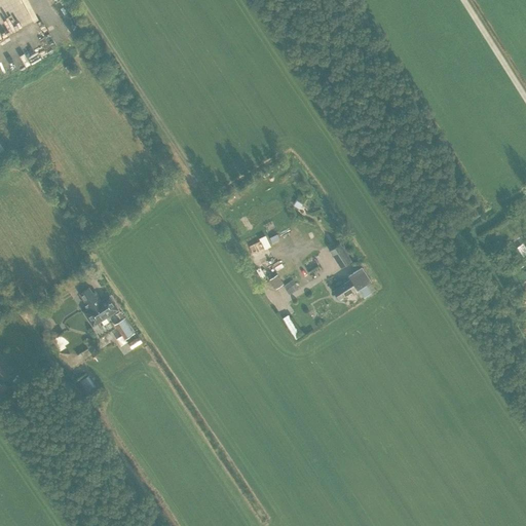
[(0,35),(7,36),(7,29),(12,30),(12,24),(10,24),(9,28),(0,27),(0,35)]
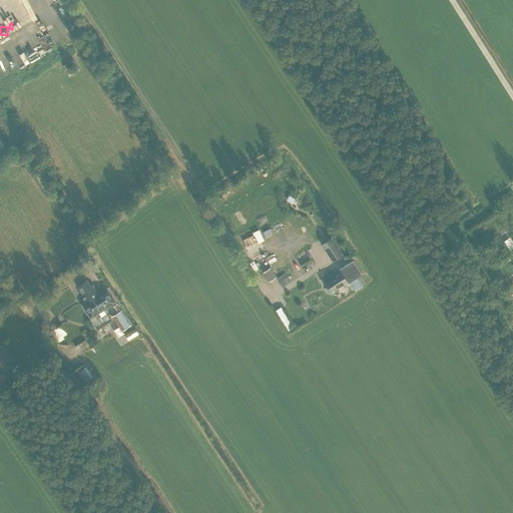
[(296,201),(300,196),(293,191),(289,196),(296,201)]
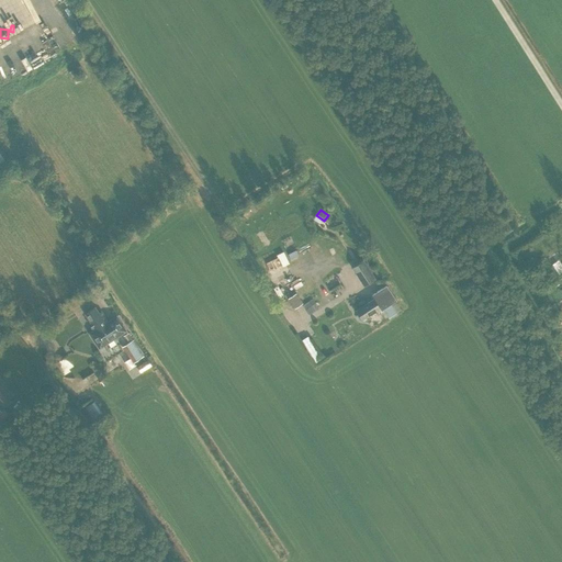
[(276,267),(285,261),(281,254),(271,260),(276,267)]
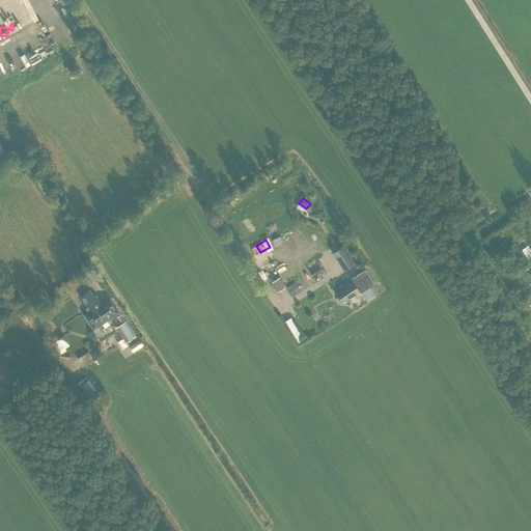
[(344,270),(353,264),(342,249),(334,254),(344,270)]
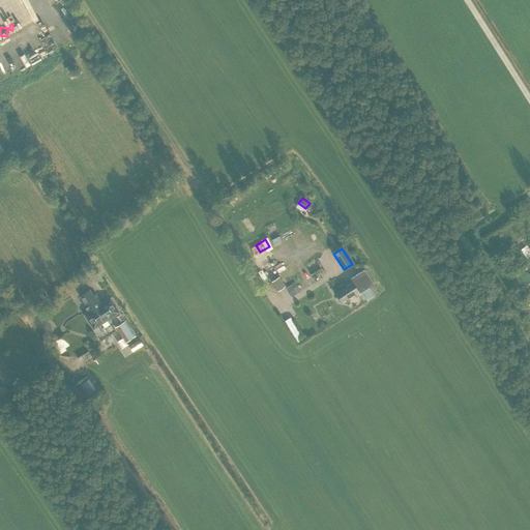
[(529,267),(514,277),(519,285),(529,277),(529,267)]
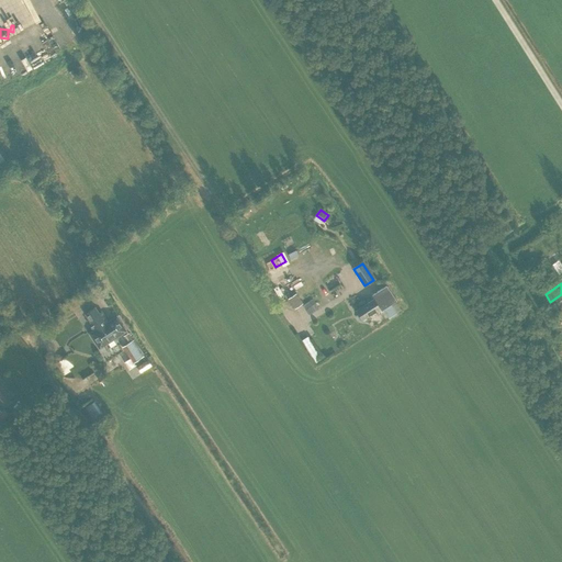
[(371,295),(373,299),(380,310),(381,312),(382,311),(391,305),(396,301),(386,285),(371,295)]
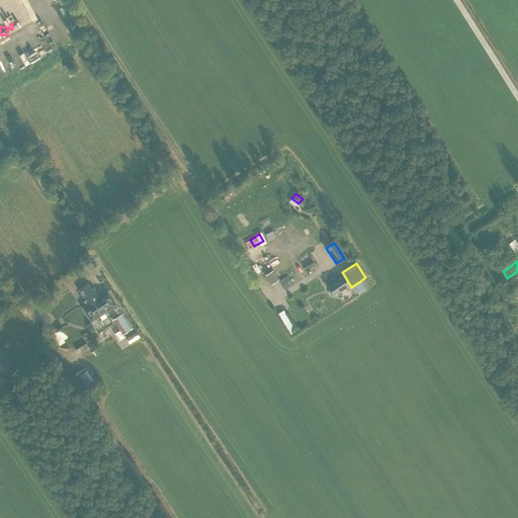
[(274,283),(282,276),(274,268),(266,275),(274,283)]
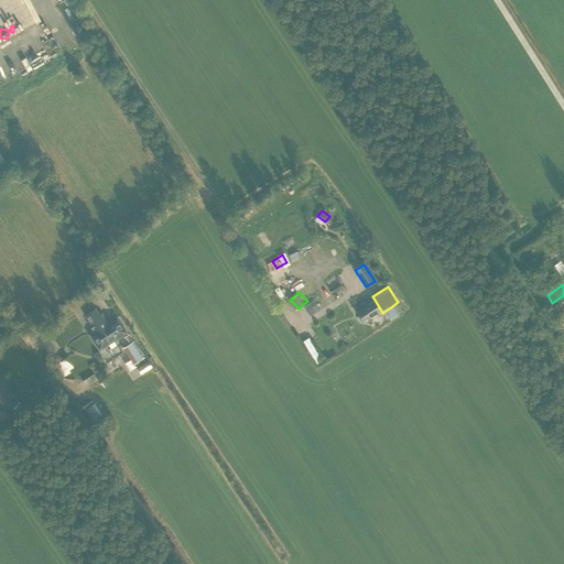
[(307,305),(315,313),(325,304),(317,296),(307,305)]
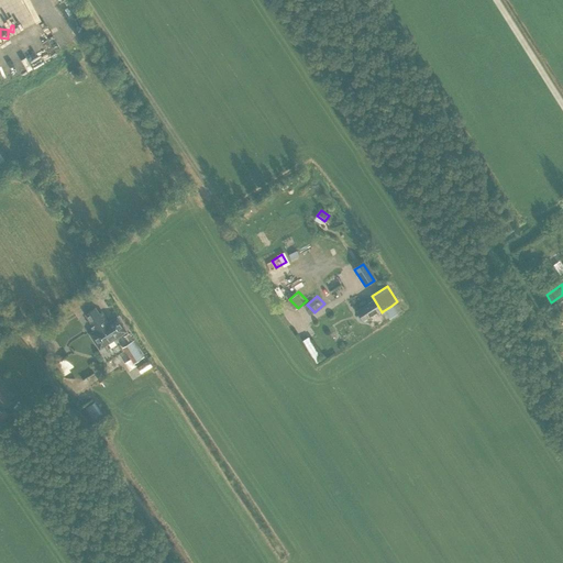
[(362,322),(381,310),(374,299),(355,312),(362,322)]
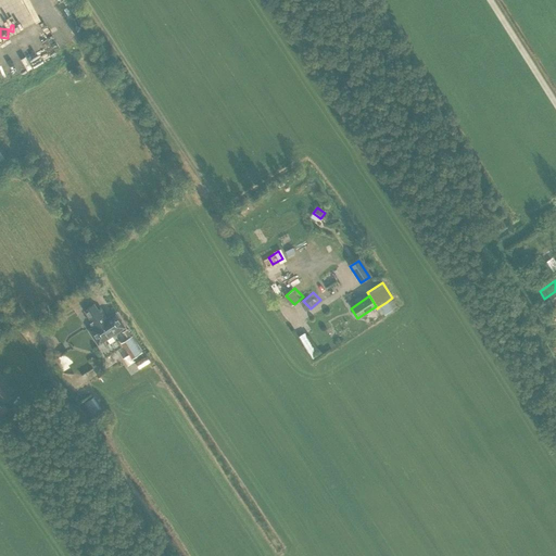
[(392,310),(387,302),(378,307),(384,315),(392,310)]
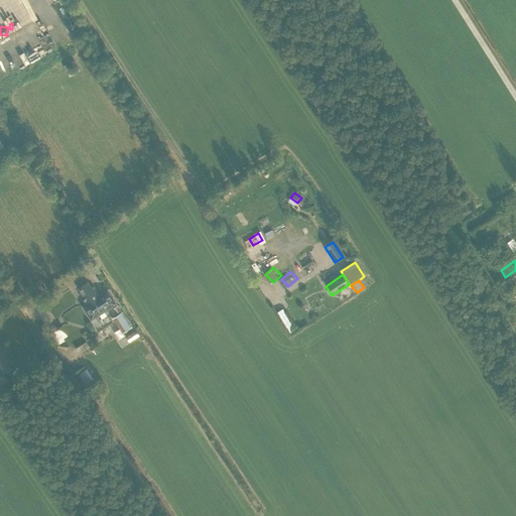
[(107,289),(99,294),(93,286),(90,287),(87,282),(78,288),(87,301),(81,306),(90,320),(116,303),(107,289)]
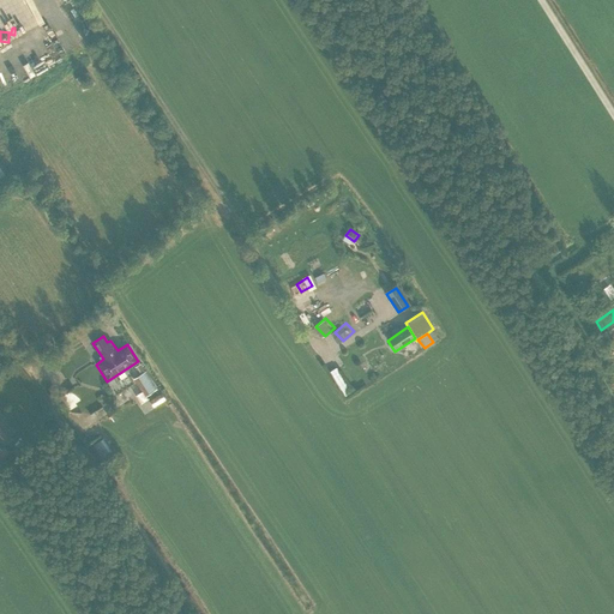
[(134,379),(145,396),(156,390),(145,373),(134,379)]
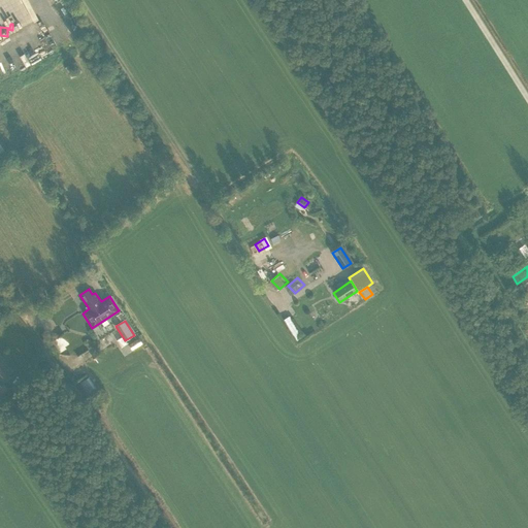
[(58,352),(69,343),(62,333),(51,340),(58,352)]
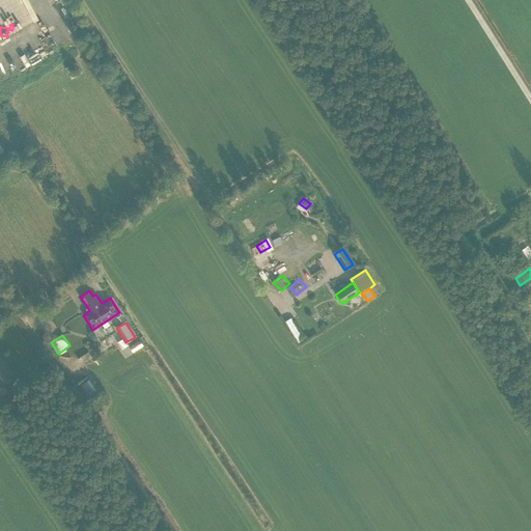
[(66,342),(70,345),(70,346),(64,350),(68,355),(73,352),(77,360),(89,352),(84,344),(83,345),(80,340),(76,342),(73,338),(66,342)]
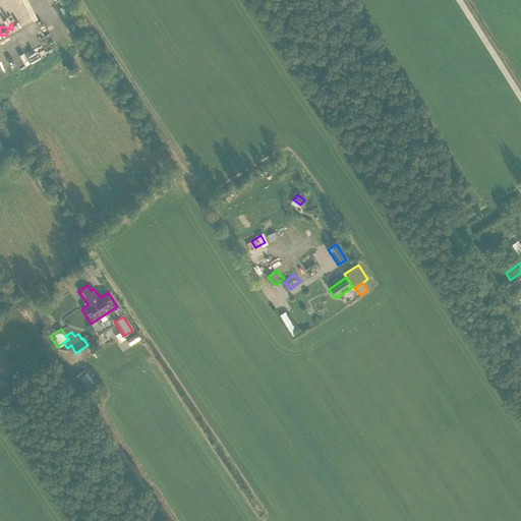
[(0,374),(11,366),(0,351),(0,374)]
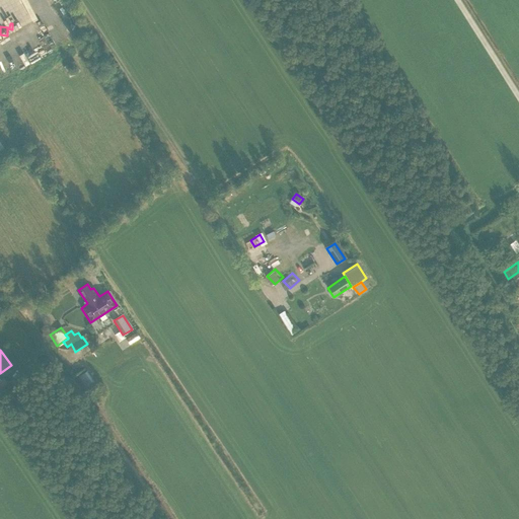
[(94,383),(86,371),(78,376),(86,388),(94,383)]
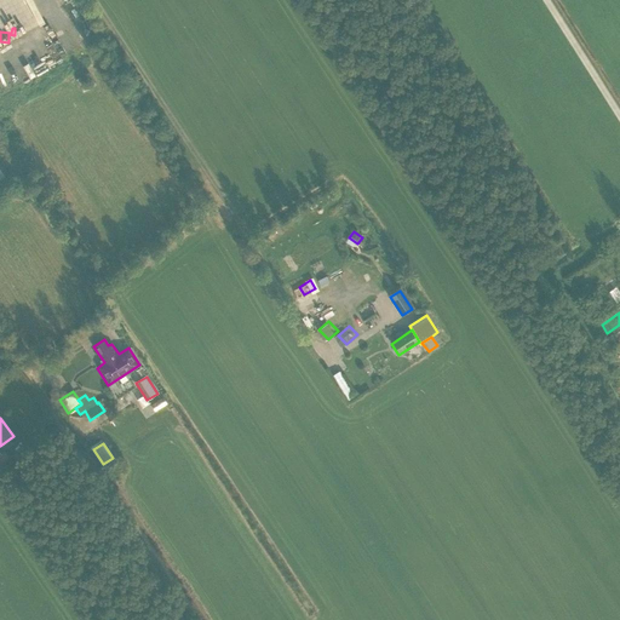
All buildings are outlined.
